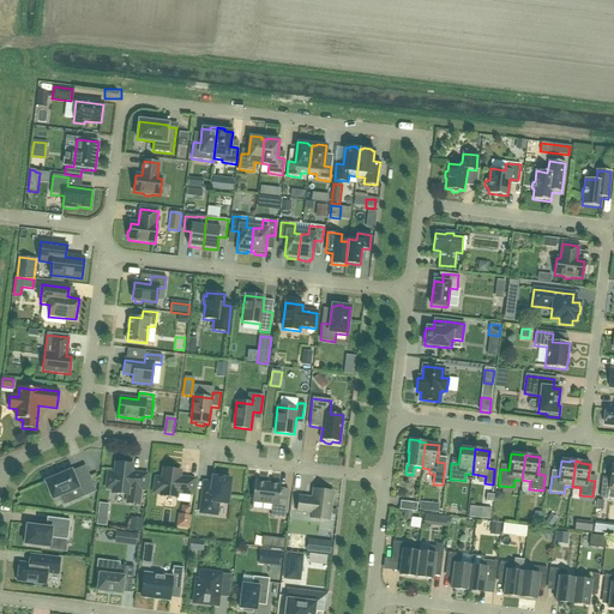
[(108,479),(108,481),(108,483),(109,486),(110,487),(113,488),(112,494),(128,495),(127,504),(139,505),(140,489),(145,491),(146,475),(132,473),(133,465),(115,463),(114,476),(112,476),(109,477),(108,479)]
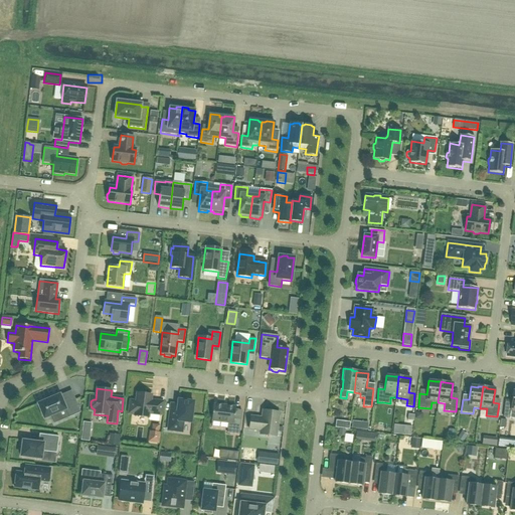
[(514,391),(513,391),(511,405),(505,404),(503,417),(514,418),(514,416),(514,391)]
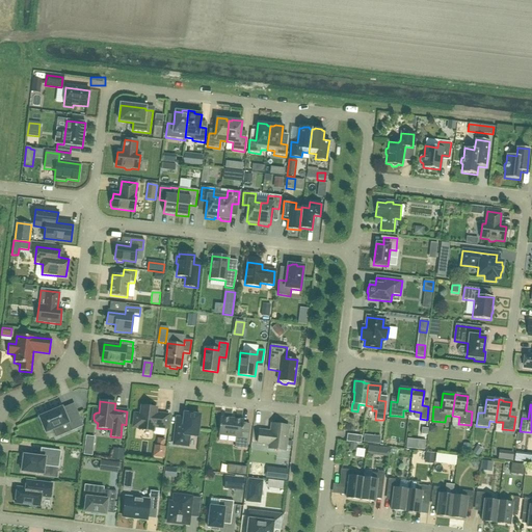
[(137,426),(139,427),(138,430),(154,431),(154,427),(167,429),(168,416),(156,414),(156,408),(141,406),(140,417),(138,417),(136,418),(135,419),(134,421),(134,423),(135,425),(137,426)]
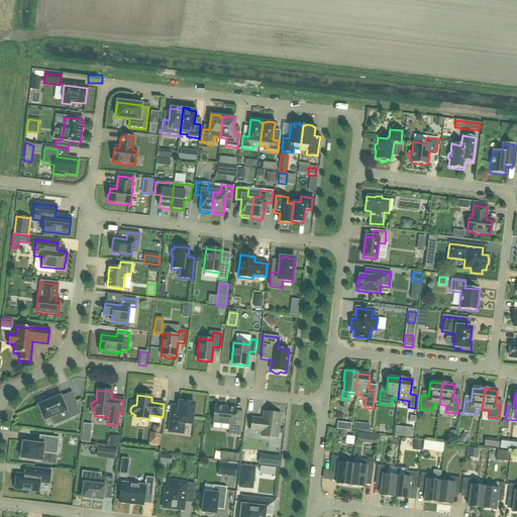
[(65,408),(60,396),(37,406),(43,421),(66,412),(69,419),(81,414),(76,403),(65,408)]
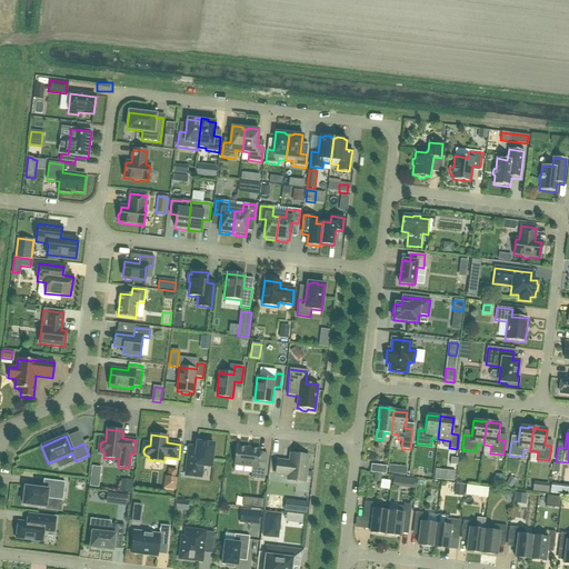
[(207,442),(201,441),(199,443),(197,442),(195,459),(188,458),(186,476),(199,478),(200,466),(211,467),(213,445),(208,445),(207,442)]
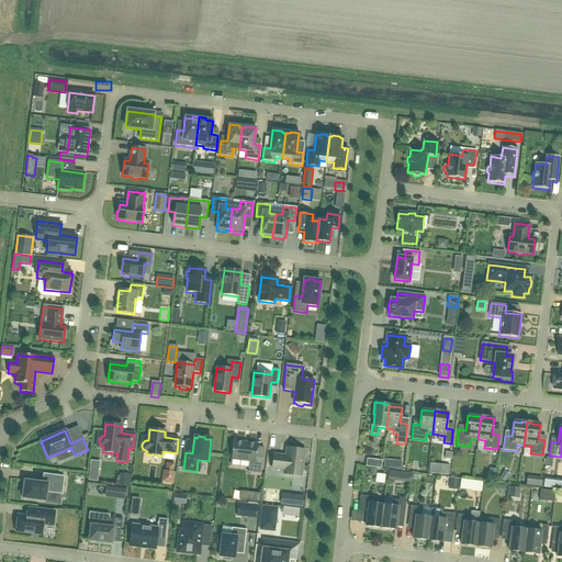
[(256,458),(257,445),(233,442),(231,460),(249,462),(248,473),(261,474),(263,458),(256,458)]
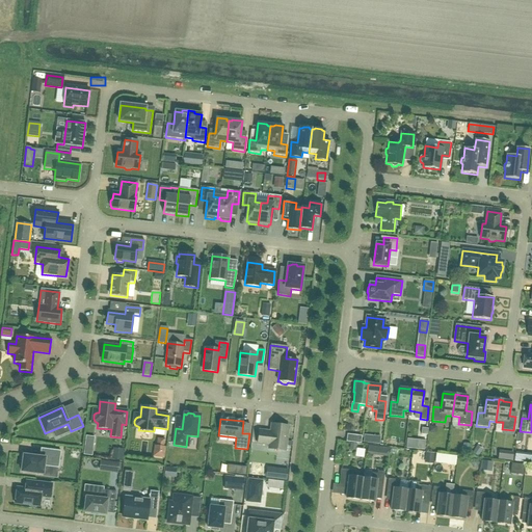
[(269,446),(268,449),(285,451),(288,427),(271,425),(270,432),(259,431),(258,444),(269,446)]
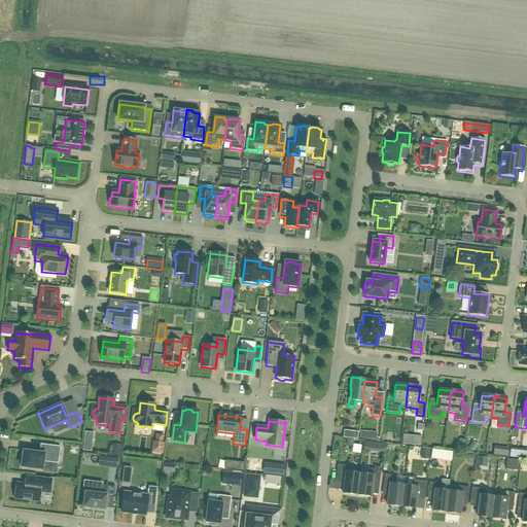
[(357,432),(344,431),(343,437),(357,440),(357,432)]
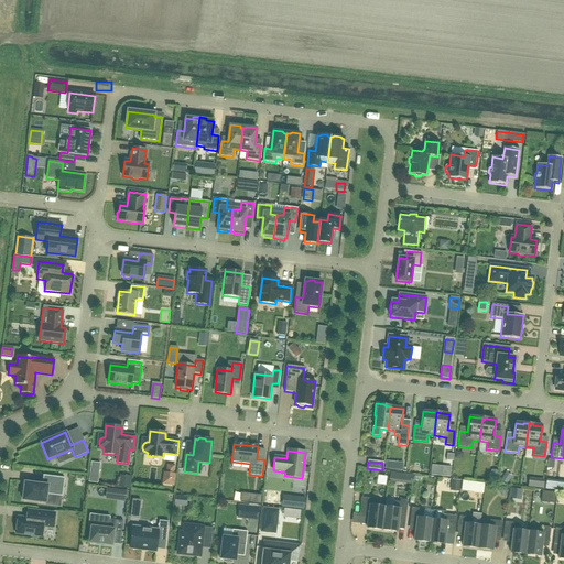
[(163,473),(161,485),(174,487),(175,474),(173,474),(174,466),(166,465),(165,473),(163,473)]
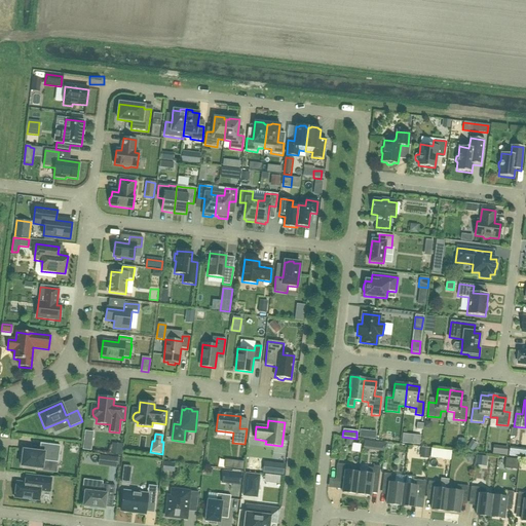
[(412,435),(411,445),(419,445),(420,436),(412,435)]
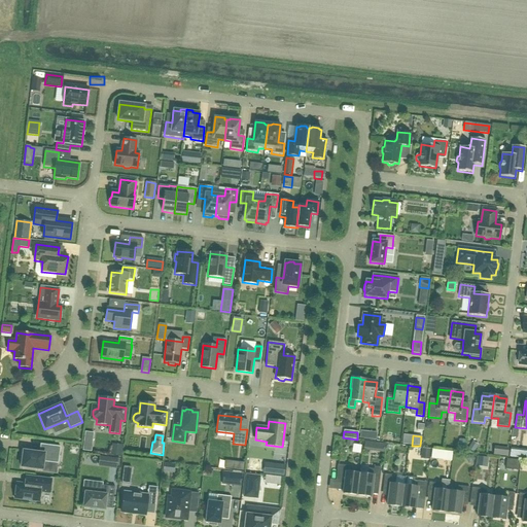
[(471,443),(468,449),(473,452),(478,446),(471,443)]
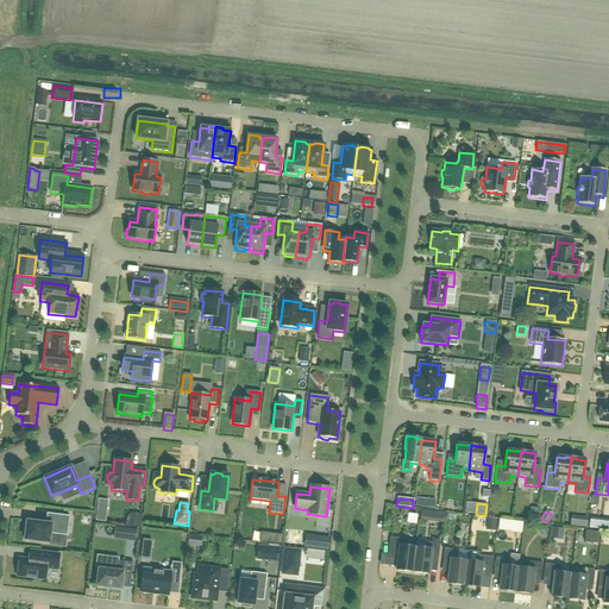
[(26,521),(26,523),(24,523),(23,532),(25,533),(24,540),(49,544),(50,534),(67,537),(69,518),(46,514),(45,523),(26,521)]
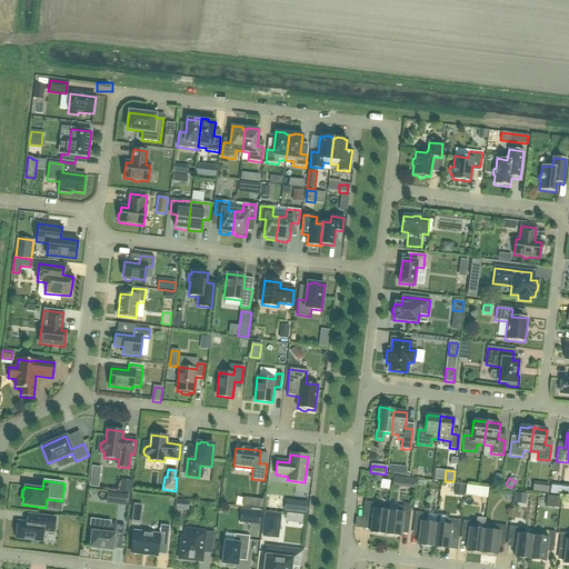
[(121,481),(120,491),(131,492),(132,483),(121,481)]
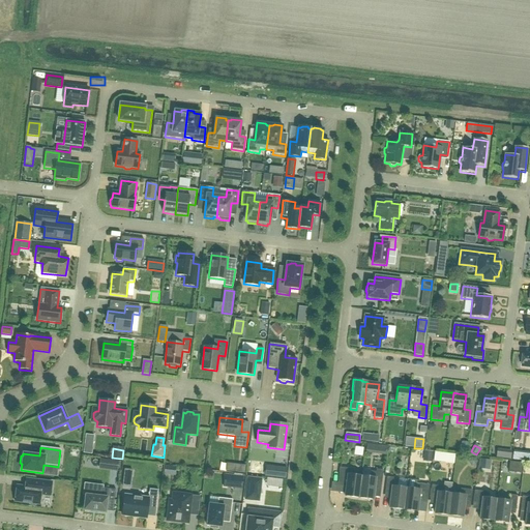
[(511,450),(497,449),(496,458),(510,460),(511,450)]
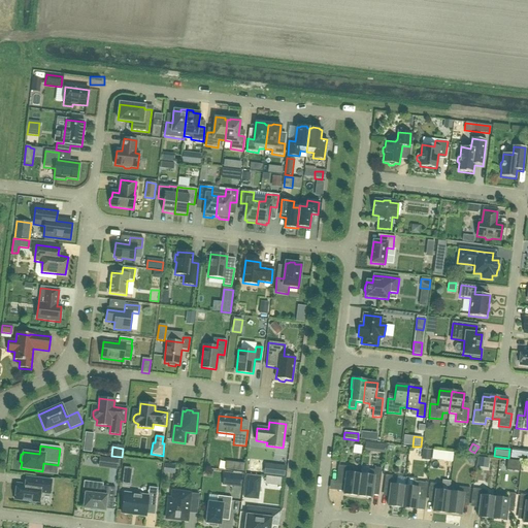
[(423,450),(422,459),(430,460),(431,451),(423,450)]
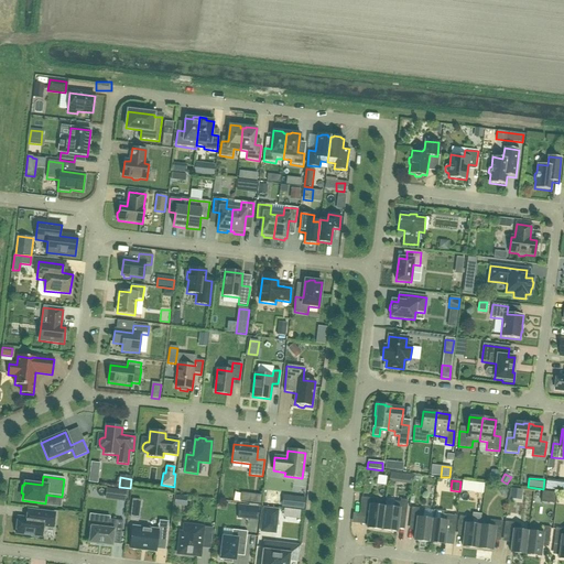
[(126,491),(106,489),(105,499),(125,502),(126,491)]
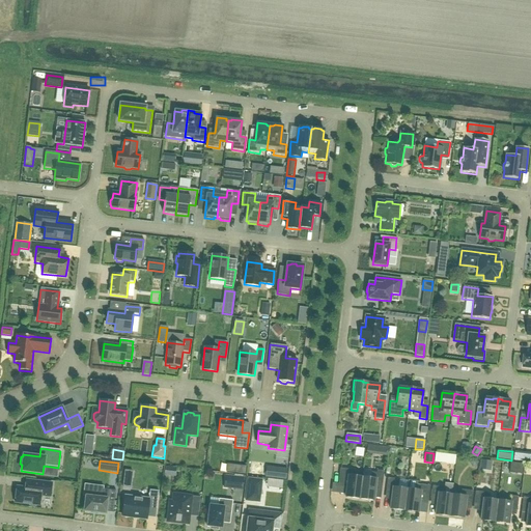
[(481,460),(480,467),(491,469),(492,462),(481,460)]
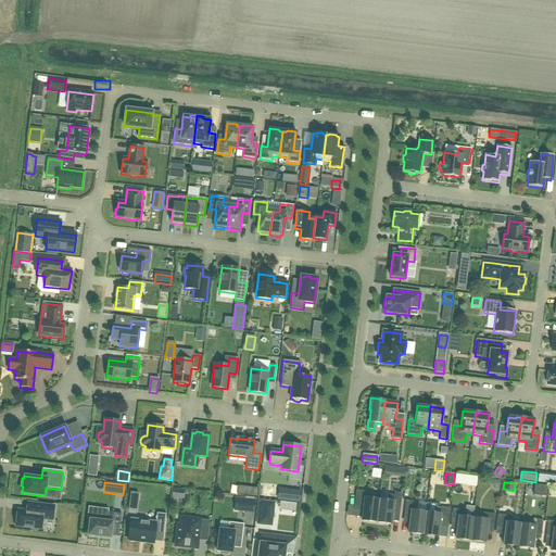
[(534,484),(533,495),(546,496),(547,487),(534,484)]
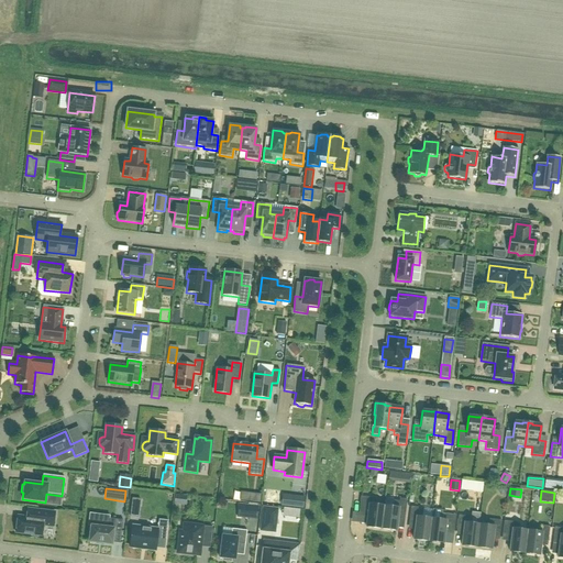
[(241,493),(240,500),(260,504),(261,495),(241,493)]
